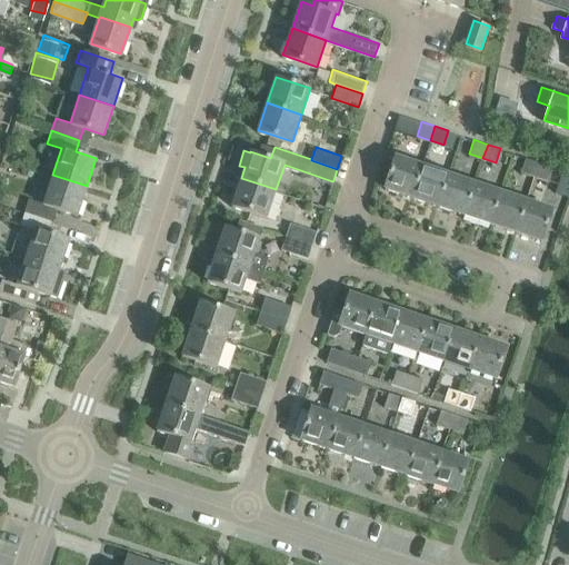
[(385,187),(411,196),(421,165),(396,157),(385,187)]
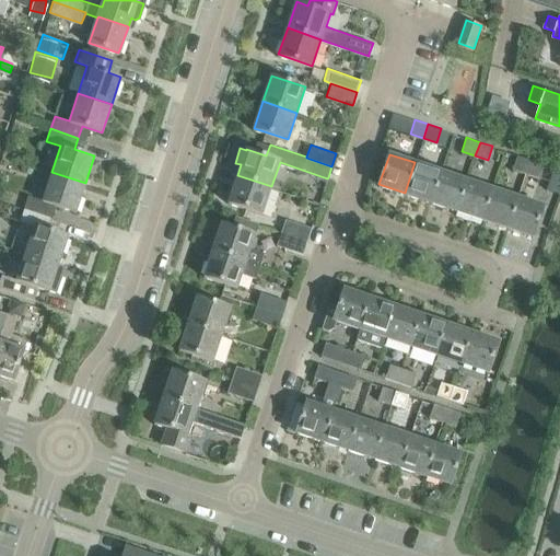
[(527,173),(532,159),(517,154),(513,168),(527,173)]
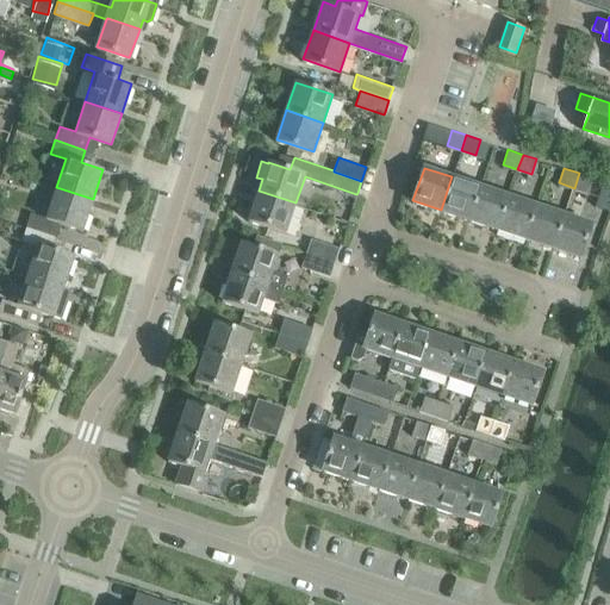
[(579,173),(574,188),(586,192),(591,178),(579,173)]
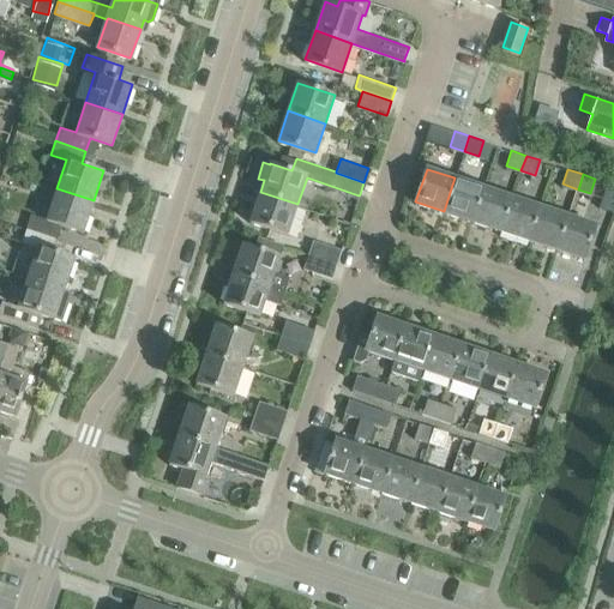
[(444,211),(445,211),(473,221),(483,188),(455,178),(444,211)]
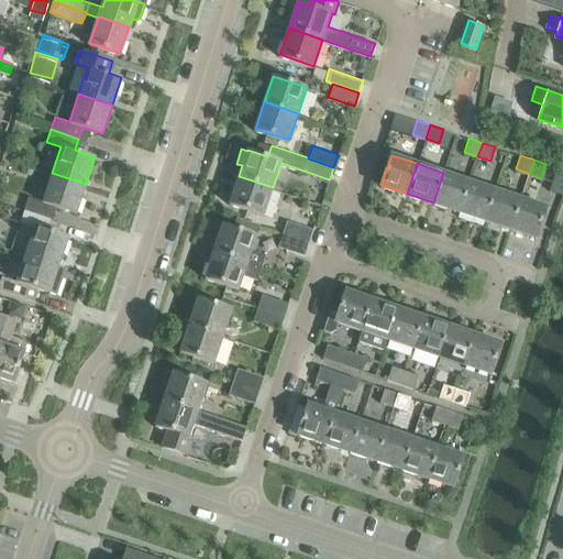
[(562,170),(556,167),(549,189),(562,193),(562,170)]
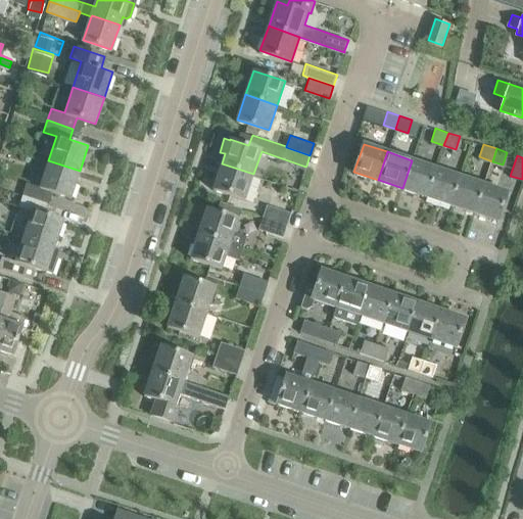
[(27,182),(22,193),(48,202),(52,191),(70,197),(80,171),(48,160),(40,186),(27,182)]
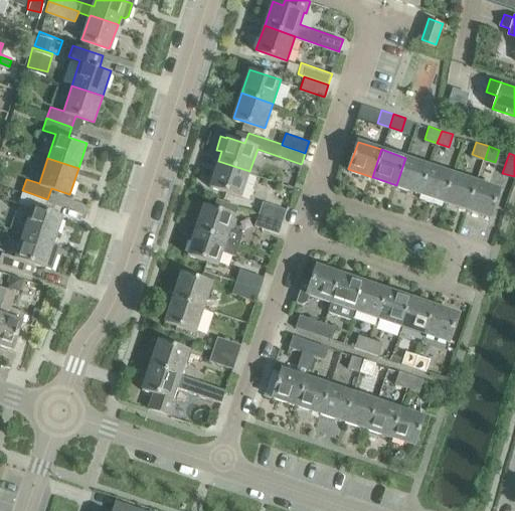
[(405,158),(396,185),(420,193),(430,165),(405,158)]
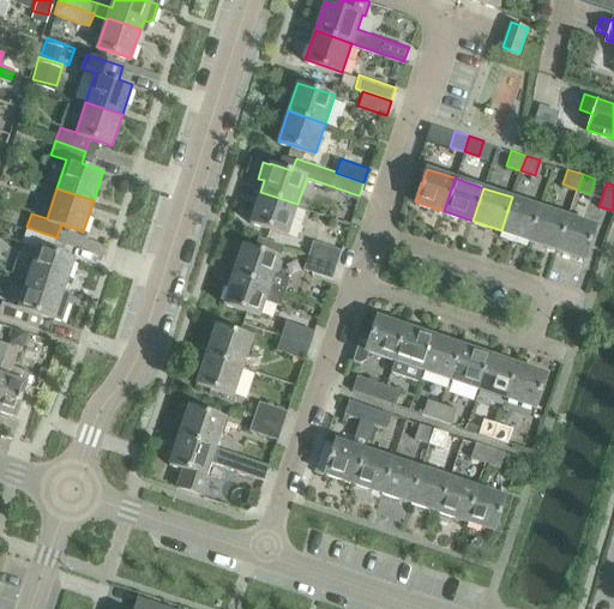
[(251,221),(288,233),(298,204),(260,192),(251,221)]
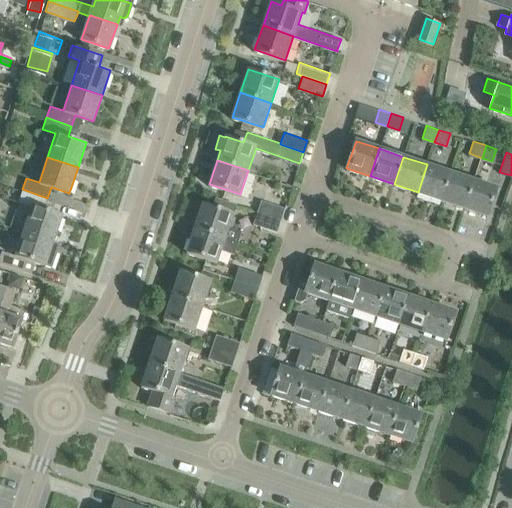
[(427,164),(418,192),(441,200),(450,172),(427,164)]
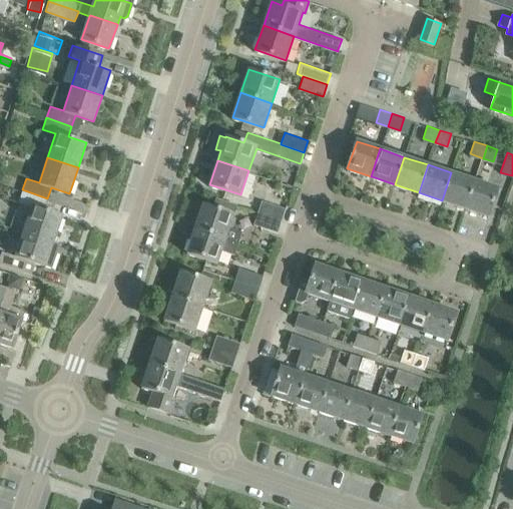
[(466,208),(475,180),(451,172),(442,200),(466,208)]
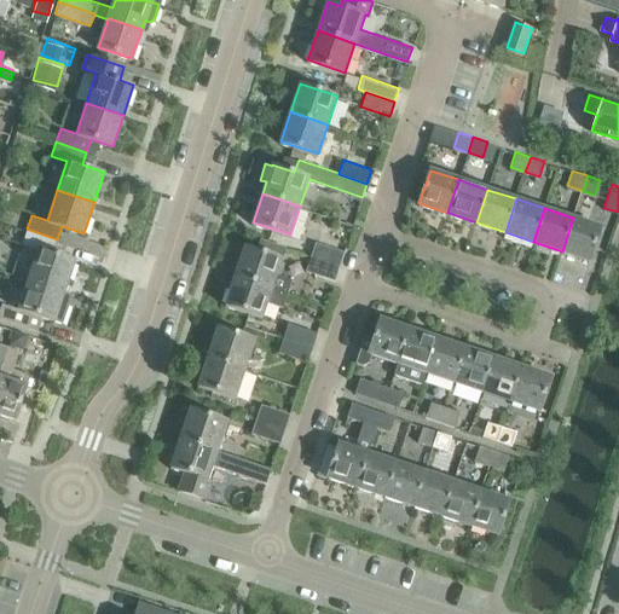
[(573,218),(562,252),(591,261),(603,227),(573,218)]
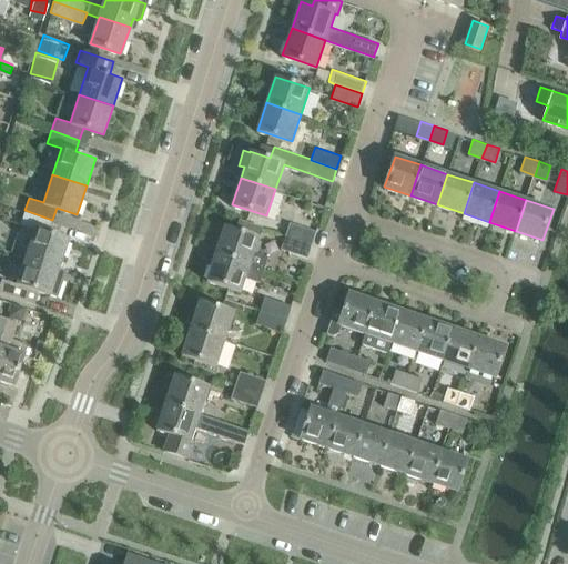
[(52,220),(24,210),(20,222),(34,228),(26,255),(59,267),(69,239),(49,232),(52,220)]
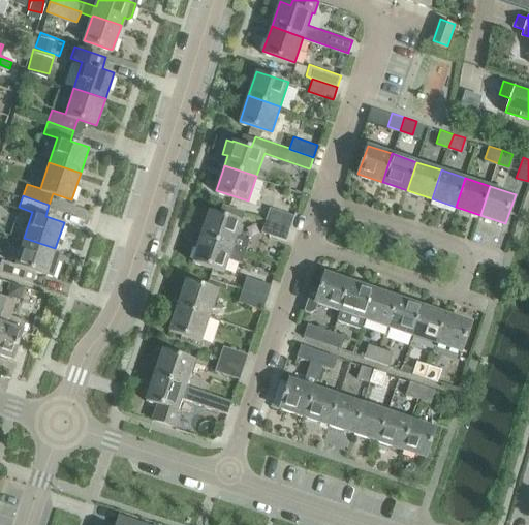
[(210,210),(200,235),(245,250),(249,238),(236,234),(241,221),(244,212),(223,204),(219,213),(210,210)]
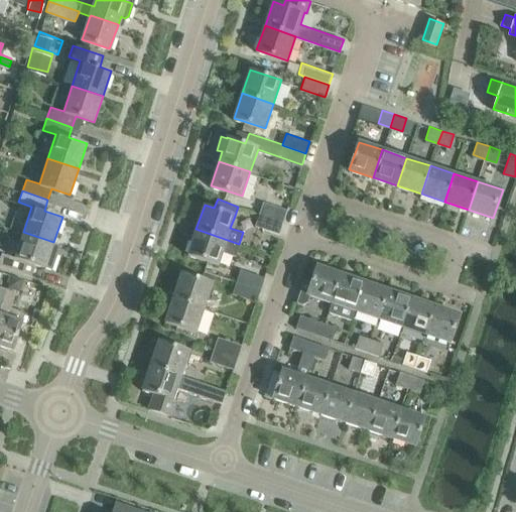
[(259,213),(282,221),(286,209),(263,201),(259,213)]
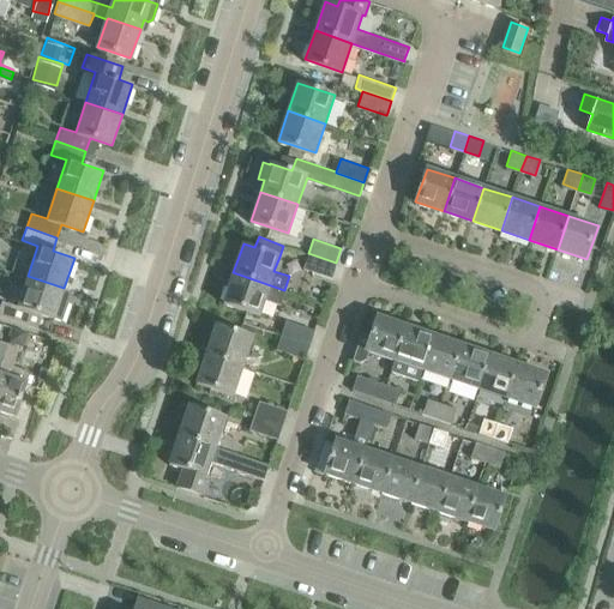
[(336,263),(308,253),(304,267),(331,277),(336,263)]
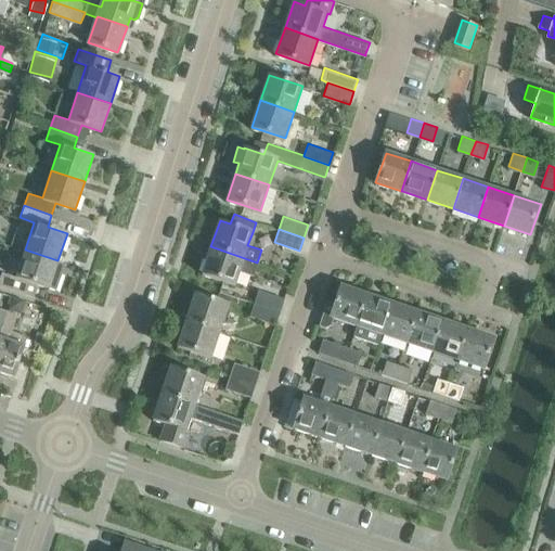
[(233,284),(239,270),(254,273),(257,263),(210,246),(202,272),(233,284)]
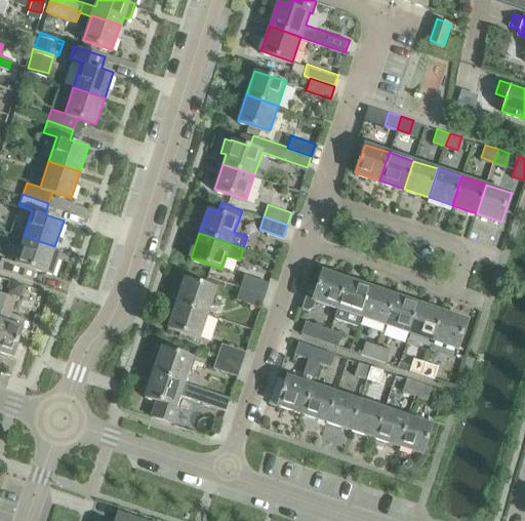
[(35,269),(46,272),(49,273),(58,247),(54,246),(24,236),(15,262),(1,256),(0,259),(0,269),(32,279),(35,269)]
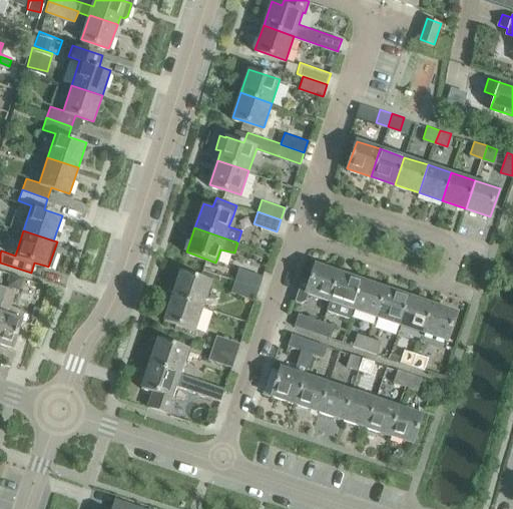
[(311,295),(329,301),(339,273),(315,265),(310,281),(303,279),(296,302),(302,304),(308,302),(311,295)]
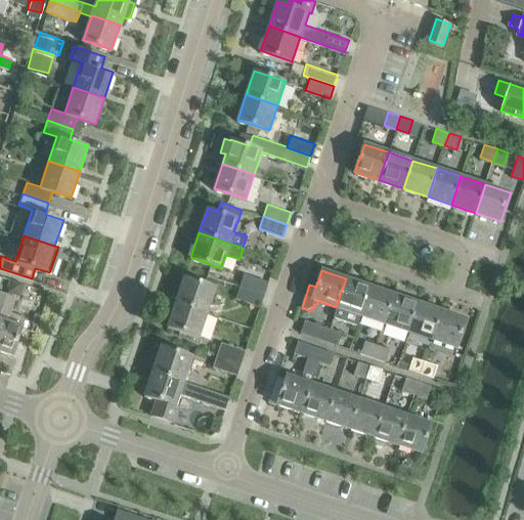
[(241,285),(264,293),(268,280),(245,272),(241,285)]
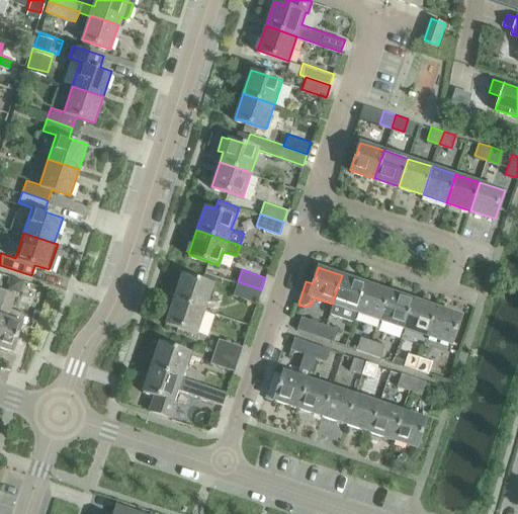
[(182,273),(174,297),(205,308),(213,284),(182,273)]
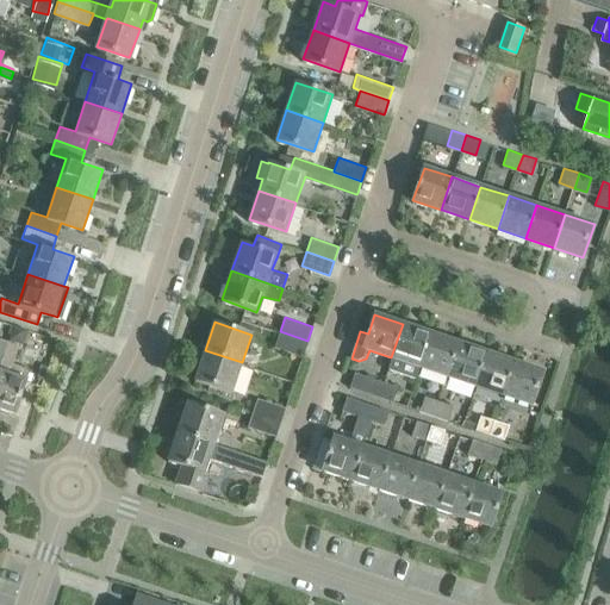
[(403,324),(391,357),(388,367),(417,376),(419,368),(431,334),(403,324)]
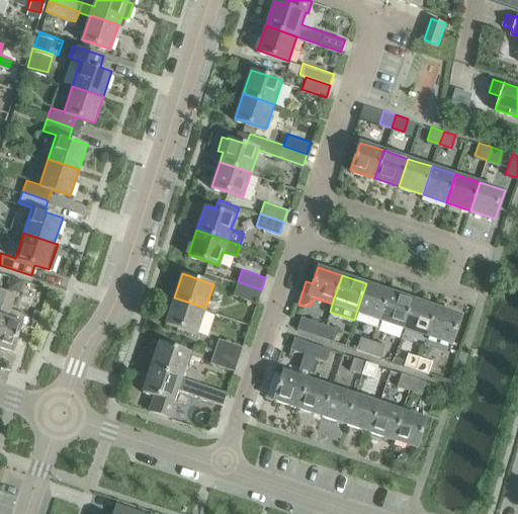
[(261,289),(238,281),(234,293),(257,302),(261,289)]
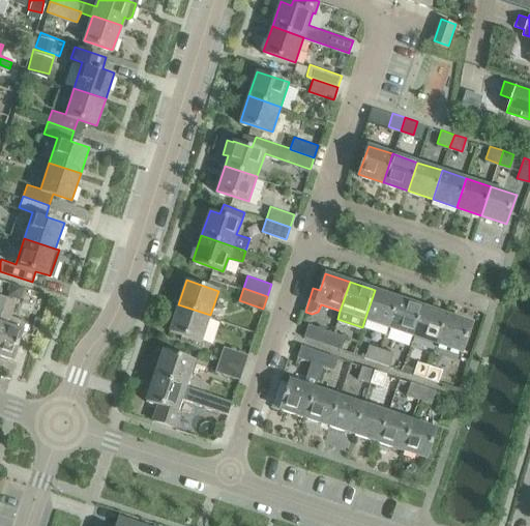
[(364,320),(388,327),(399,298),(375,290),(364,320)]
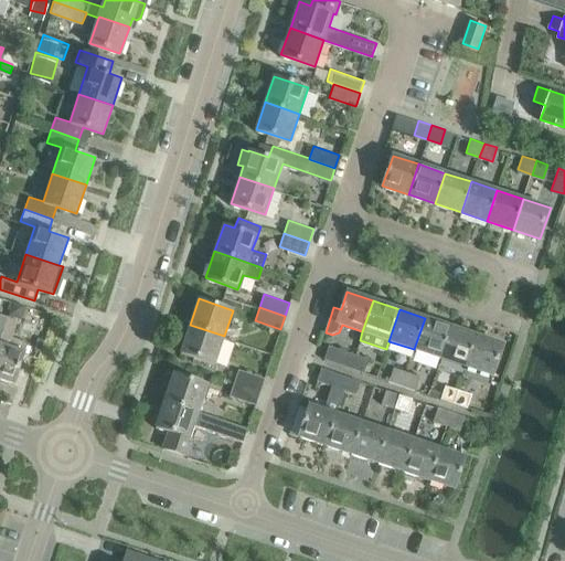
[(0,377),(14,382),(24,352),(23,351),(28,340),(12,336),(18,318),(7,315),(2,329),(0,335),(0,377)]
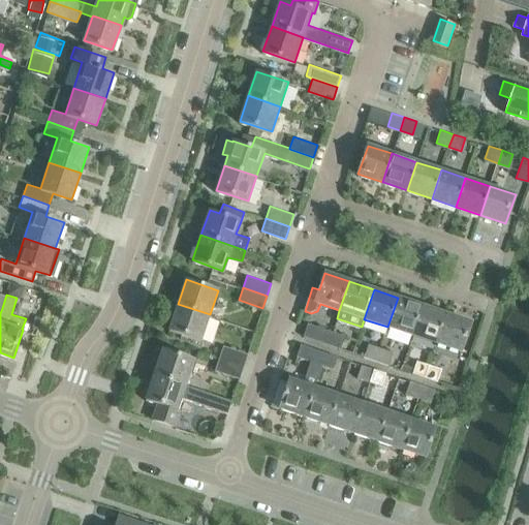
[(423,306),(398,298),(387,327),(412,336),(423,306)]
